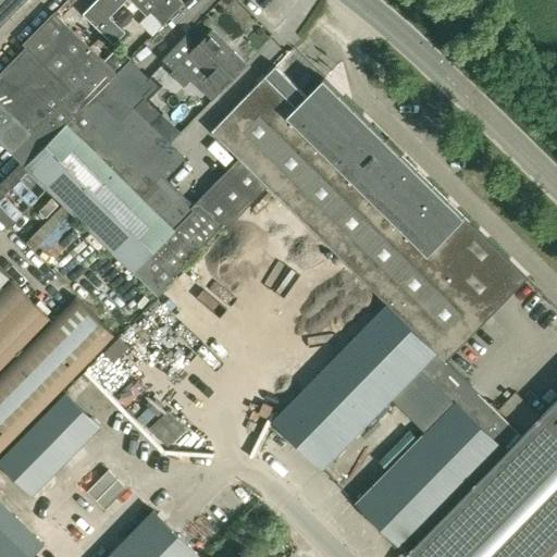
[(0,0),(0,26),(25,0),(0,0)]
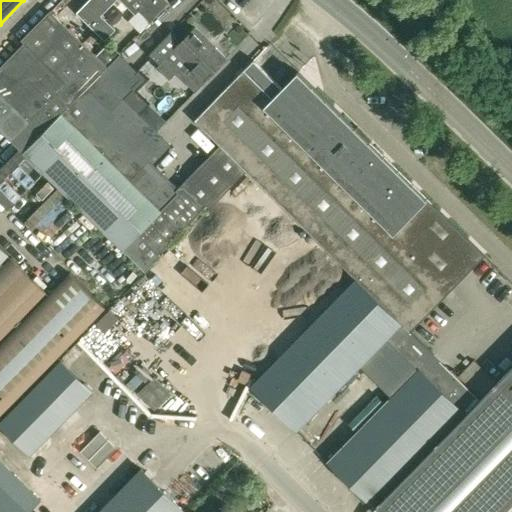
[(169,2),(166,0),(89,0),(77,13),(105,41),(116,30),(101,16),(116,0),(121,0),(136,14),(138,11),(150,22),(169,2)]
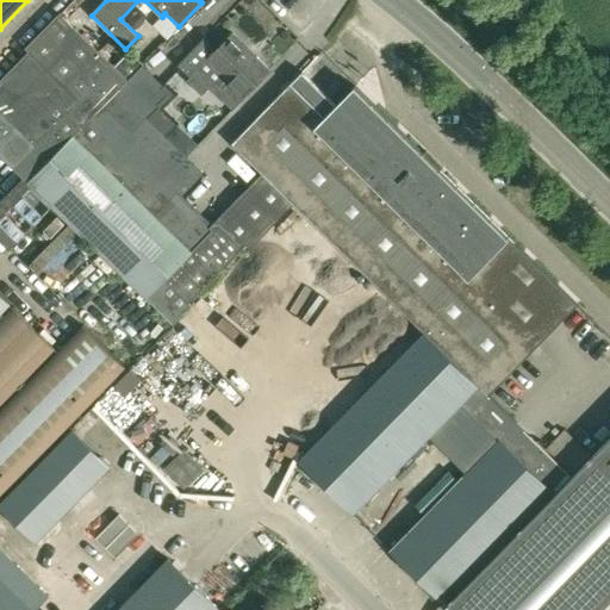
[(60,14),(26,47),(30,50),(0,81),(0,156),(27,184),(74,136),(119,89),(128,81),(60,14)]
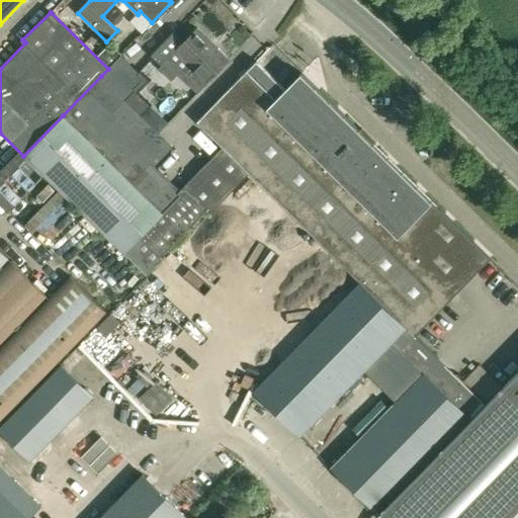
[(166,62),(178,74),(196,92),(229,59),(197,28),(184,42),(174,32),(150,56),(161,67),(166,62)]
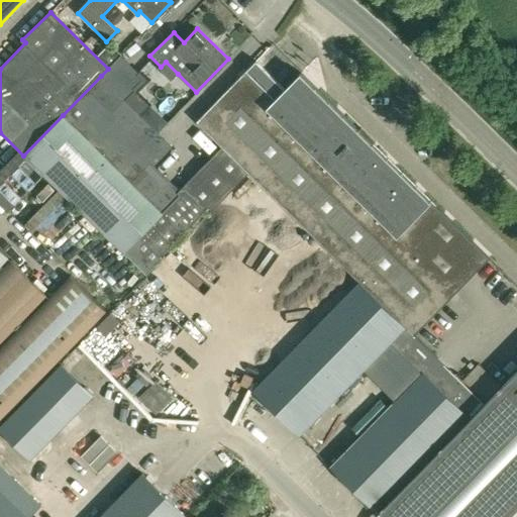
[(160,132),(125,99),(145,78),(121,56),(108,69),(101,76),(111,85),(76,121),(114,159),(137,182),(153,166),(173,146),(160,132)]
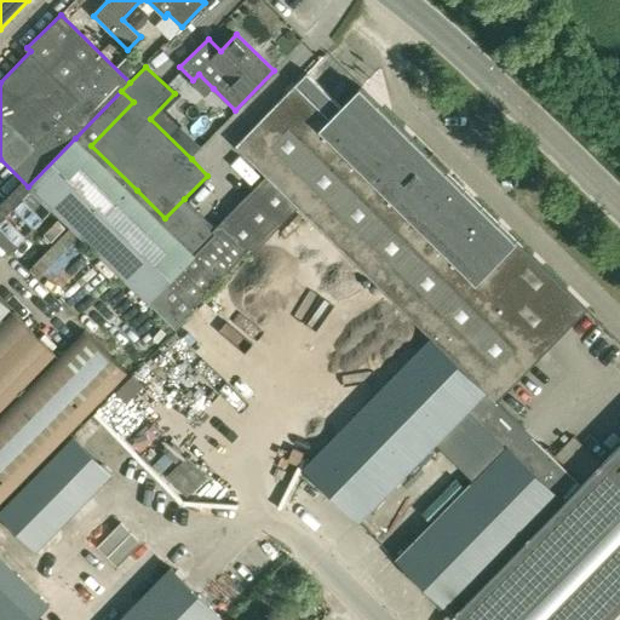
[(360,87),(348,99),(340,107),(308,74),(235,147),(294,205),(431,338),(497,402),(562,336),(586,309),(360,87)]
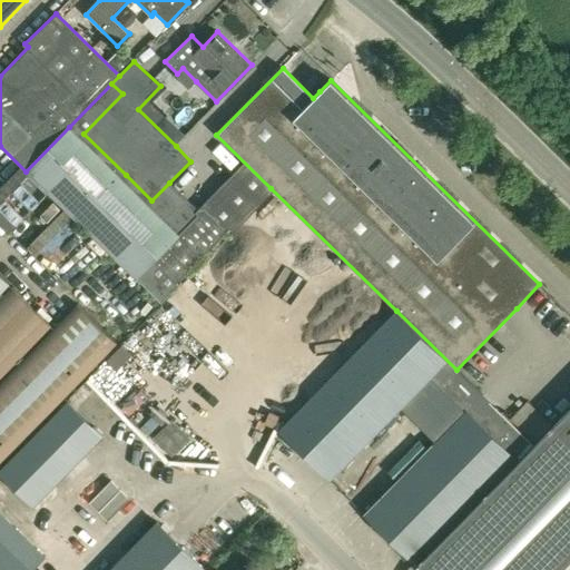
[(126,175),(84,134),(123,94),(111,84),(69,127),(26,172),(79,224),(126,175)]
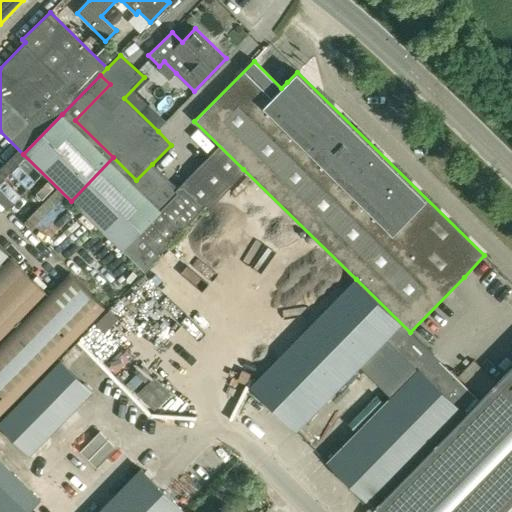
[(159,112),(150,121),(158,129),(166,120),(159,112)]
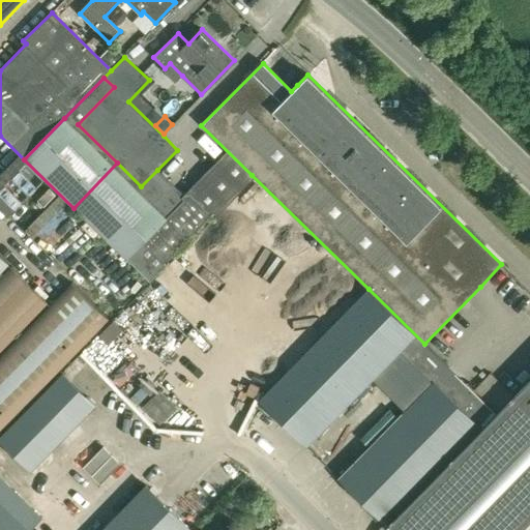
[(183,195),(157,170),(141,186),(117,163),(74,208),(126,260),(143,243),(165,263),(214,212),(189,188),(183,195)]
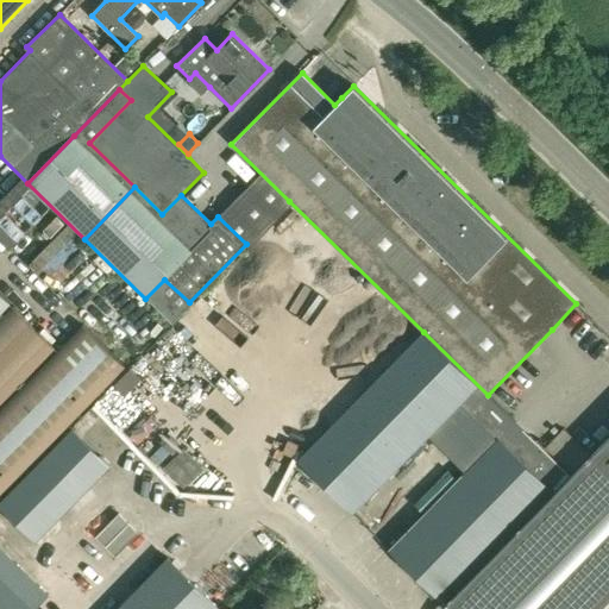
[(0,276),(0,307),(16,292),(0,276)]
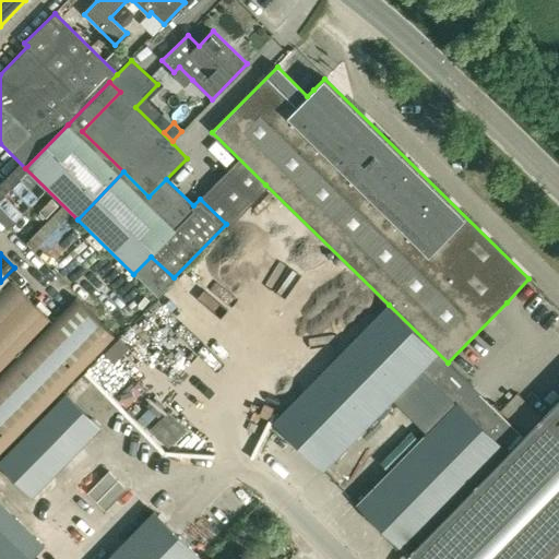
[(18,271),(0,288),(0,369),(58,310),(18,271)]
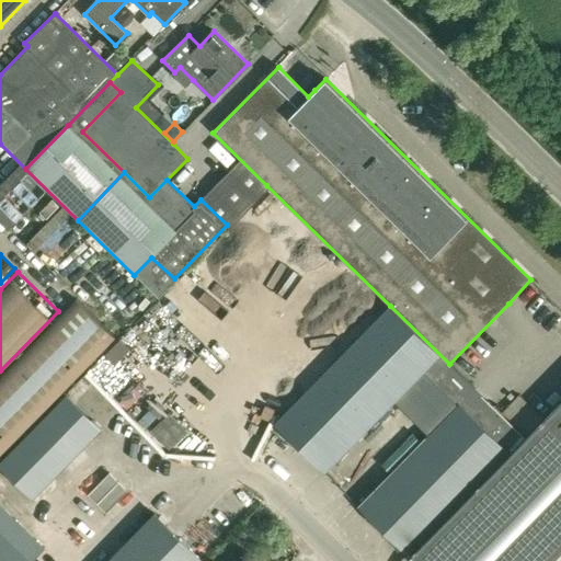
[(84,290),(0,377),(0,458),(82,375),(126,330),(84,290)]
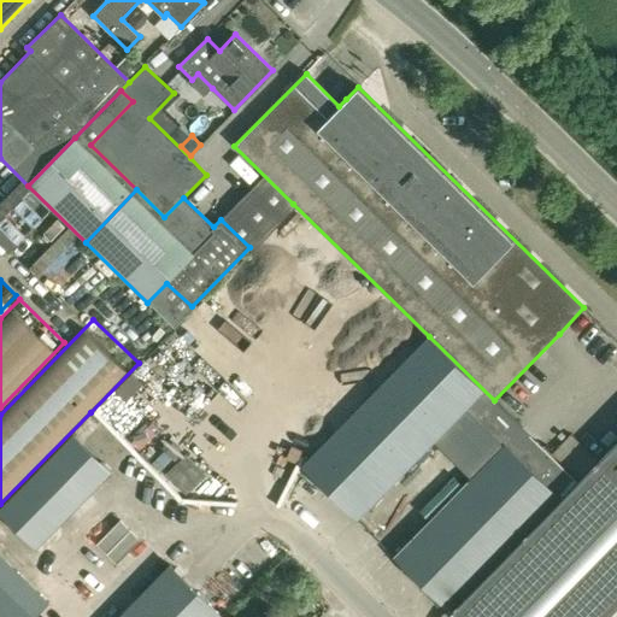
[(503,409),(494,400),(429,336),(304,464),(317,477),(358,517),(468,406),(487,425),(503,409)]
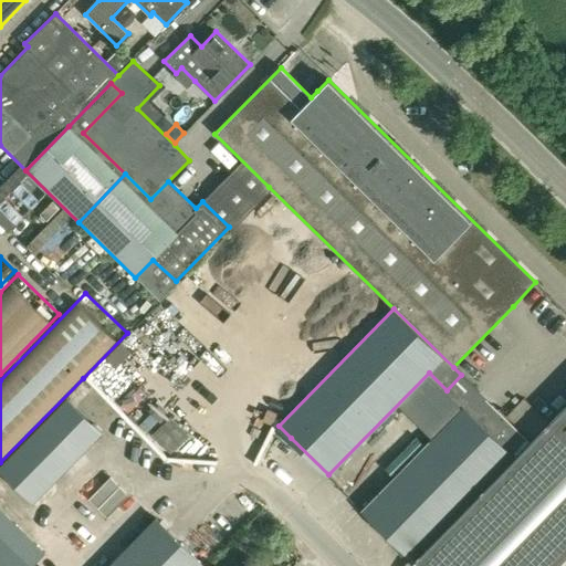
[(413,558),(520,451),(528,441),(461,375),(447,390),(464,407),(364,510),(413,558)]
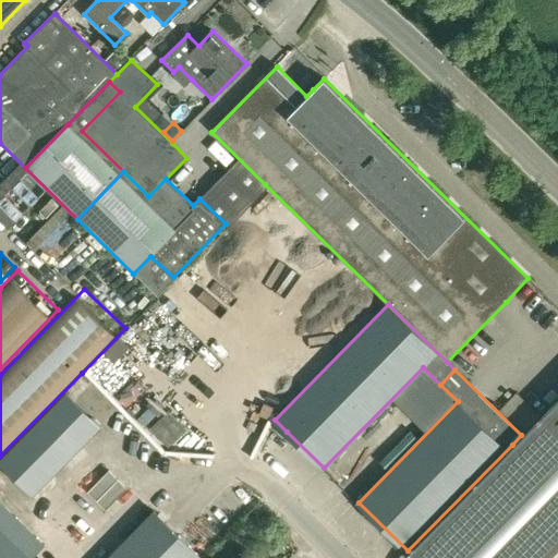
[(500,410),(522,433),(540,416),(517,393),(500,410)]
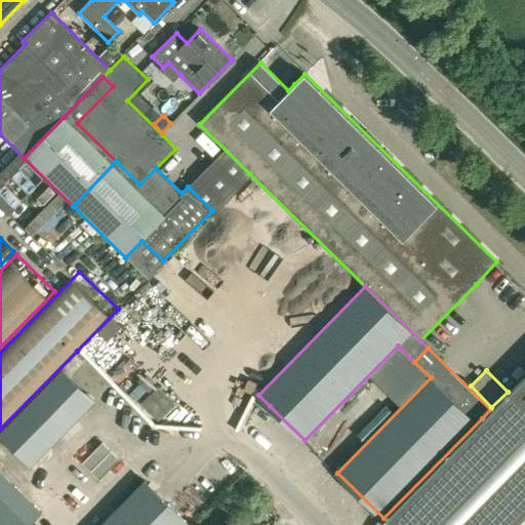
[(92,402),(59,371),(0,432),(0,437),(30,467),(92,402)]
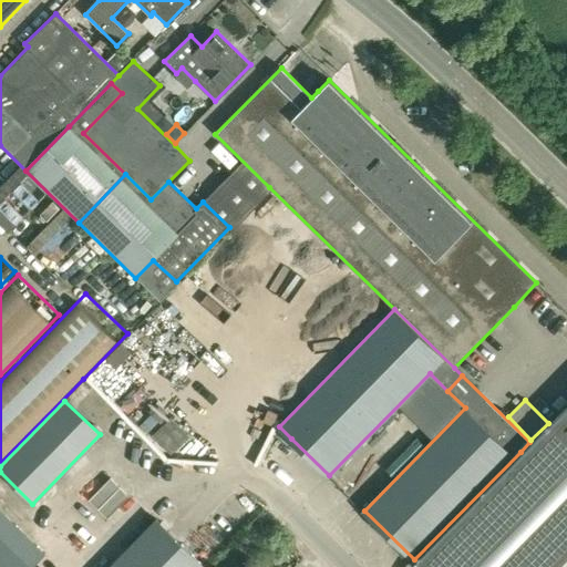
[(558,566),(566,558),(566,406),(415,560),(422,566),(558,566)]
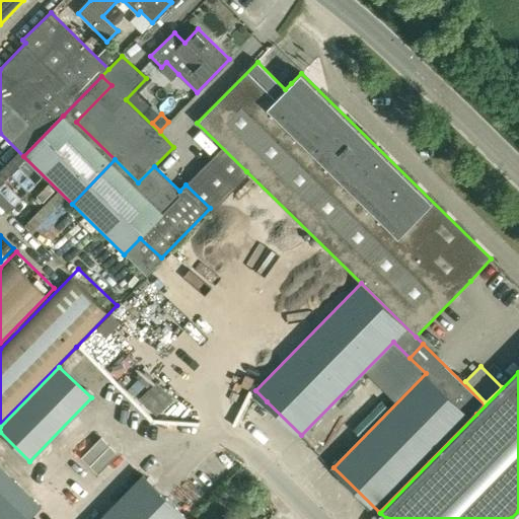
[(81,458),(89,466),(109,446),(101,438),(81,458)]
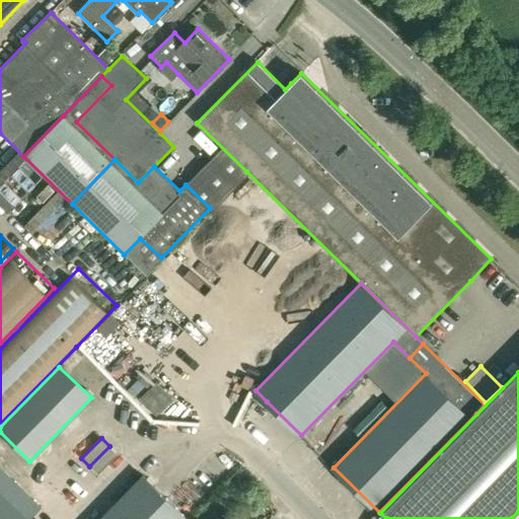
[(119,454),(109,446),(89,466),(98,474),(119,454)]
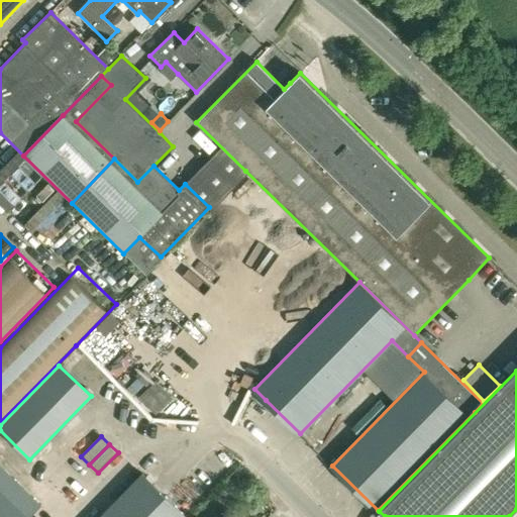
[(0,513),(3,516),(28,516),(40,505),(0,466),(0,513)]
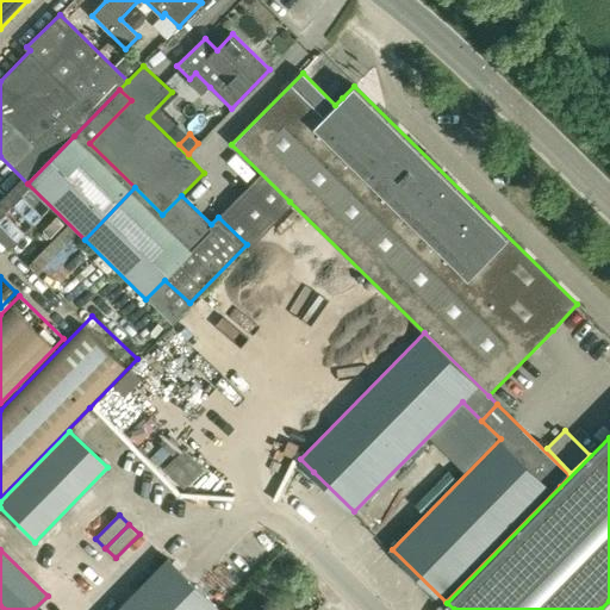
[(219,609),(168,559),(117,609),(219,609)]
